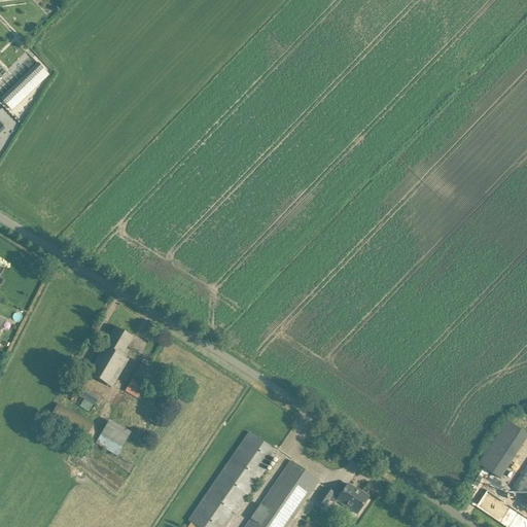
[(0,99),(5,105),(44,68),(38,63),(0,98),(0,99)]
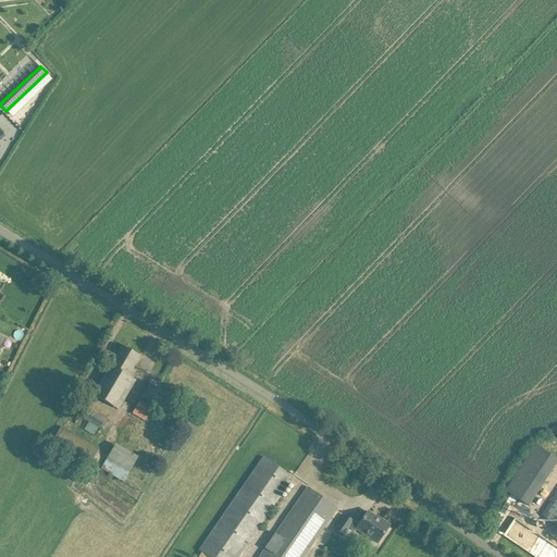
[(122,346),(116,355),(94,395),(119,410),(130,390),(136,381),(131,378),(132,375),(128,374),(139,357),(122,346)]
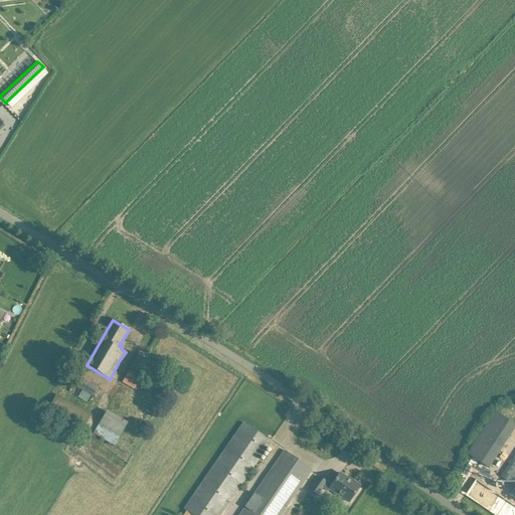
[(156,384),(159,378),(165,370),(138,354),(130,369),(156,384)]
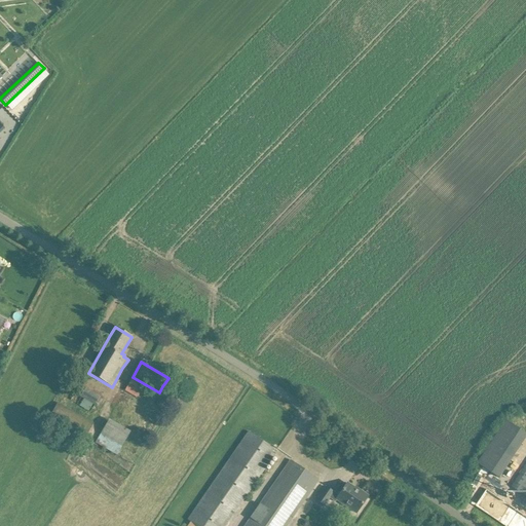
[(137,397),(152,405),(158,393),(132,378),(124,390),(136,398),(137,397)]
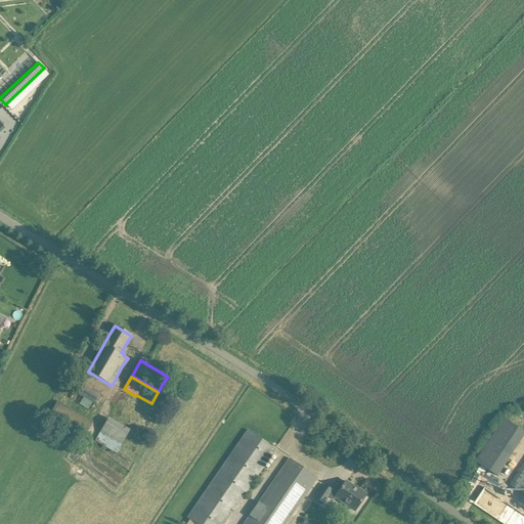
[(89,410),(99,395),(80,383),(70,399),(89,410)]
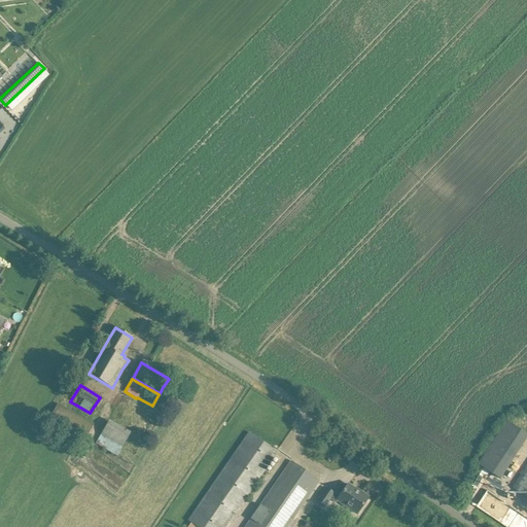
[(172,401),(174,399),(179,391),(172,386),(165,397),(172,401)]
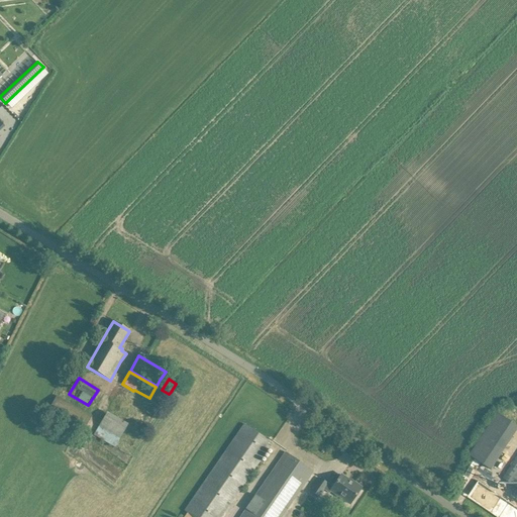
[(114,447),(128,424),(107,412),(93,435),(114,447)]
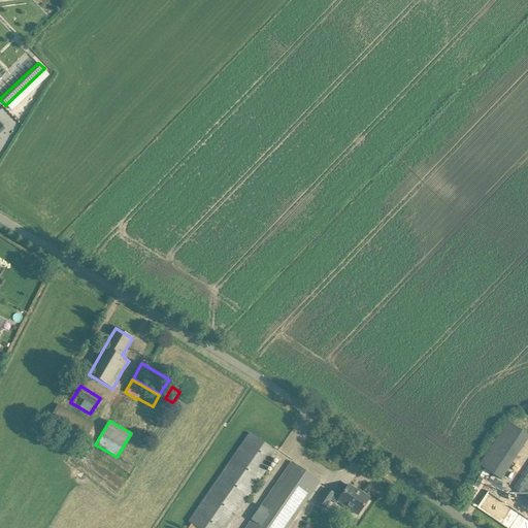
[(527,434),(509,422),(481,465),(501,480),(527,438),(527,434)]
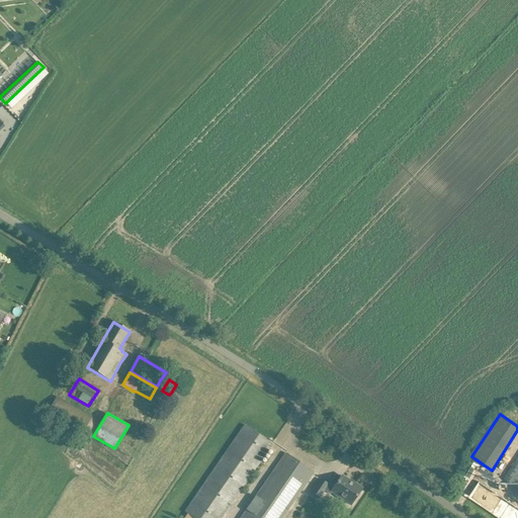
[(245,425),(184,513),(191,517),(221,517),(272,444),(245,425)]
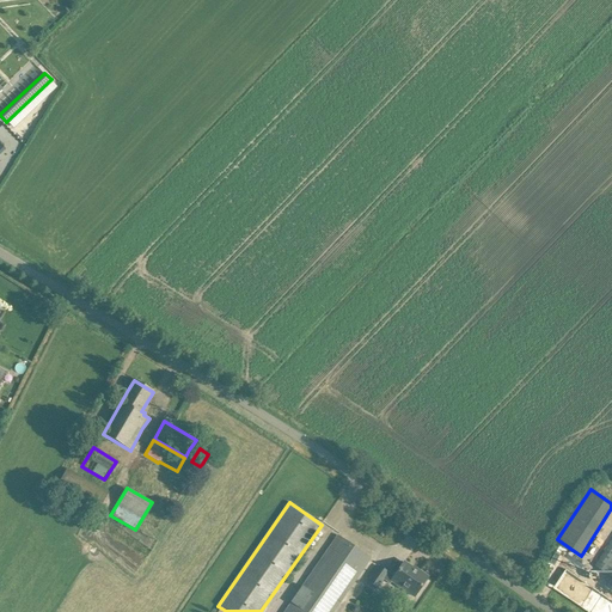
[(334,611),(371,558),(369,557),(368,560),(337,538),(338,536),(337,536),(285,611),(334,611)]
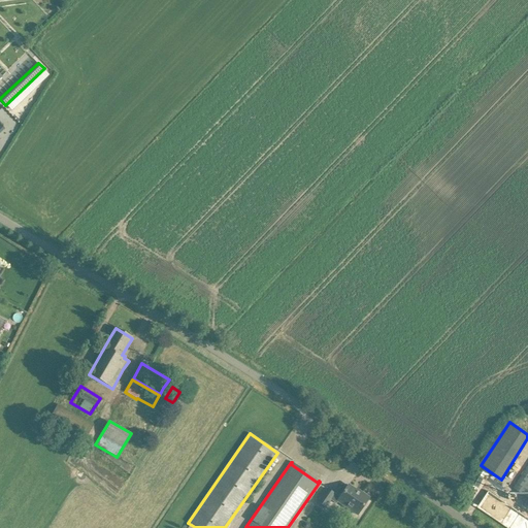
[(527,474),(518,491),(527,497),(527,474)]
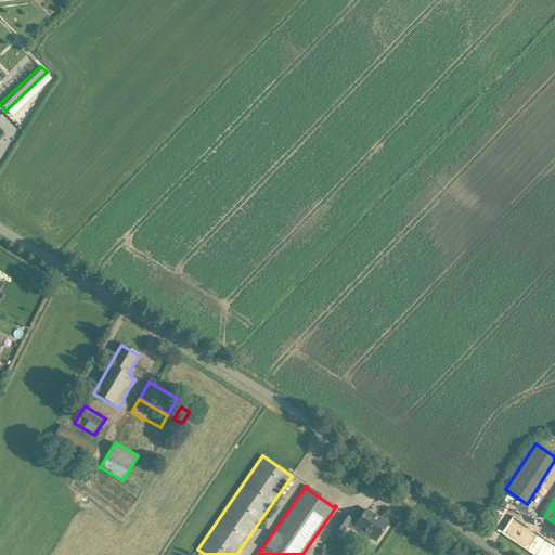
[(376,541),(382,532),(388,524),(378,517),(378,518),(365,511),(357,524),(344,514),(334,528),(341,533),(348,526),(353,529),(356,527),(376,541)]
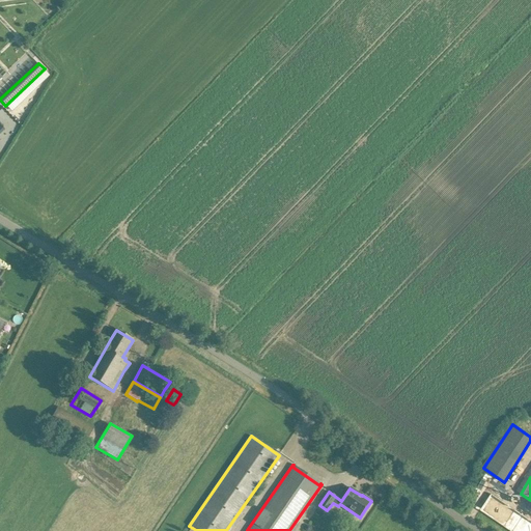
[(530,530),(530,521),(492,495),(480,511),(510,530),(530,530)]
